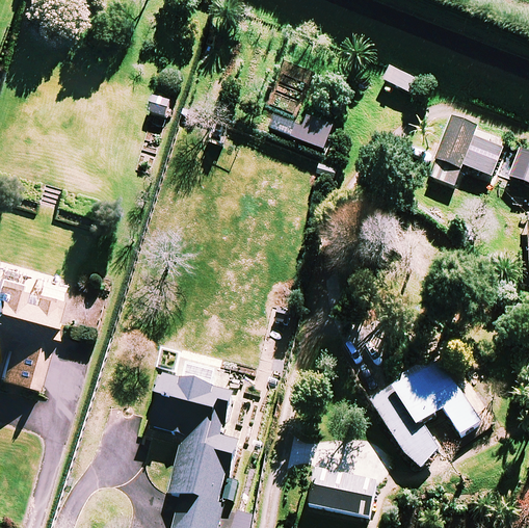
[(407,74),(388,64),(381,78),(400,87),(407,74)]
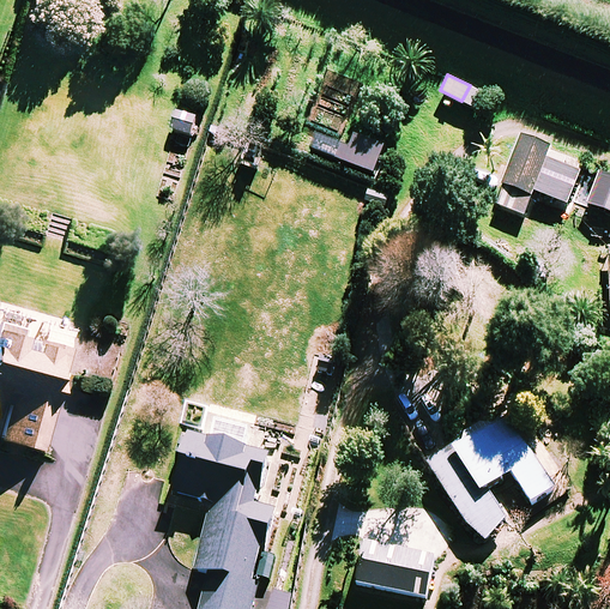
[(195,113),(175,107),(169,126),(188,132),(195,113)]
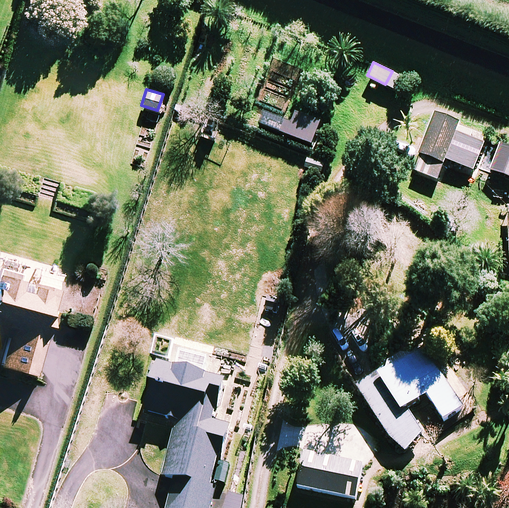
[(456,119),(435,112),(419,152),(442,161),(443,157),(472,168),(482,142),(452,130),(456,119)]
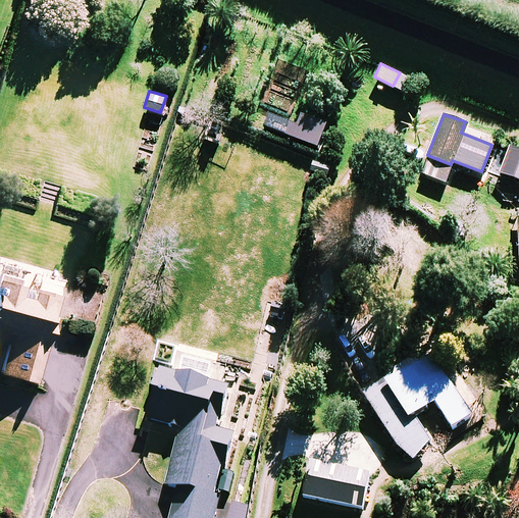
[(57,290),(0,272),(0,351),(1,351),(0,354),(0,367),(31,376),(57,290)]
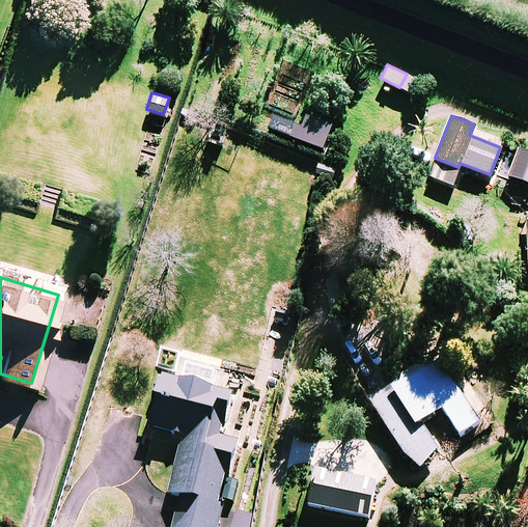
[(477,420),(437,357),(370,400),(412,466),(438,448),(419,420),(441,407),(459,433),(477,420)]
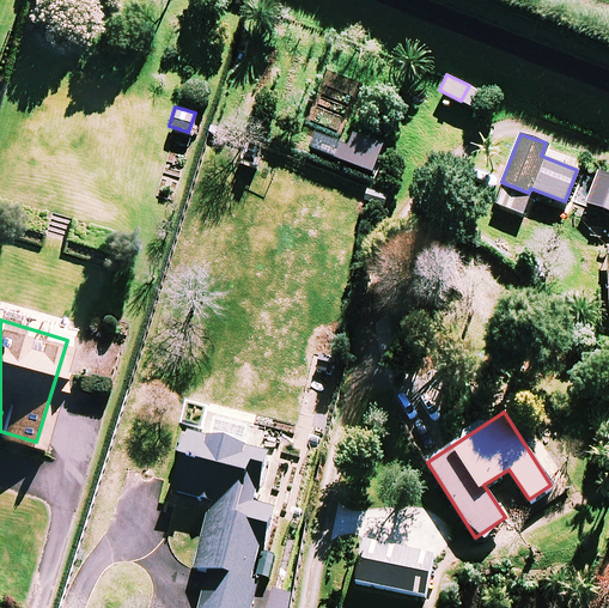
[(267,449),(184,430),(170,490),(208,498),(193,565),(206,569),(196,607),(249,607),(255,583),(250,582),(257,547),(262,548),(273,505),(243,498),(245,487),(257,491),(267,449)]
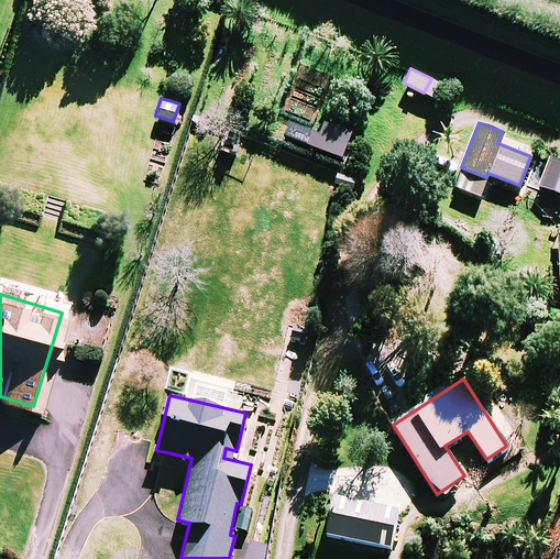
[(397,507),(337,493),(328,532),(388,546),(397,507)]
